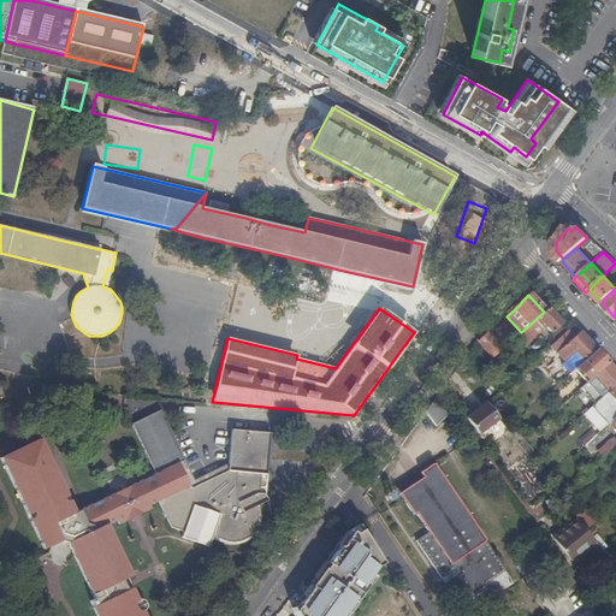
[(557,341),(568,331),(546,308),(544,312),(529,325),(521,332),(516,337),(523,347),(538,335),(544,341),(551,333),(557,341)]
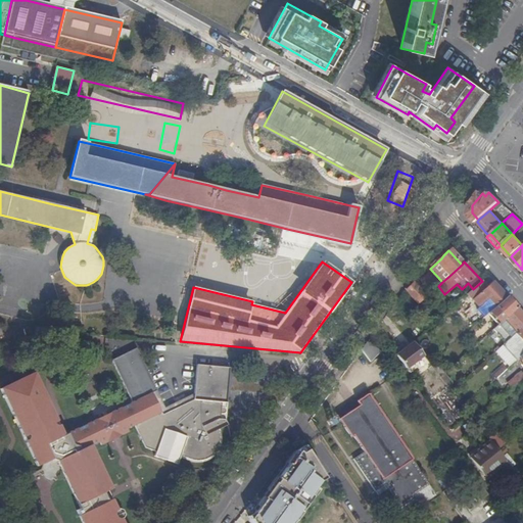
[(487,314),(506,297),(492,282),(486,287),(482,281),(473,289),(467,294),(472,300),(479,308),(487,301),(491,305),(484,312),(486,315),(487,314)]
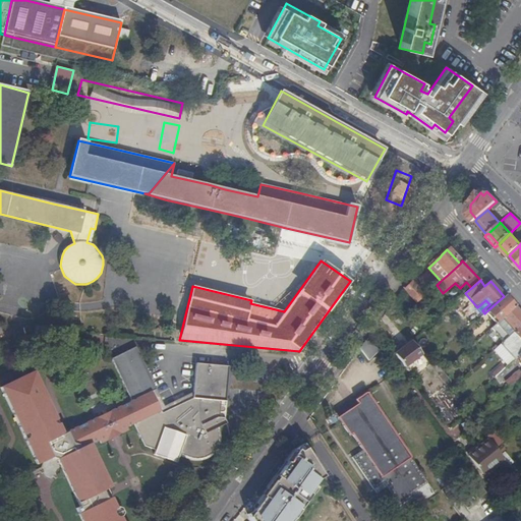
[(411,283),(404,291),(415,304),(424,296),(411,283)]
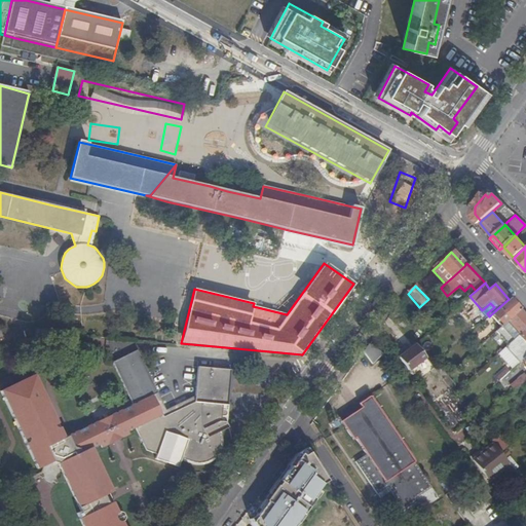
[(418,308),(410,298),(404,303),(412,312),(418,308)]
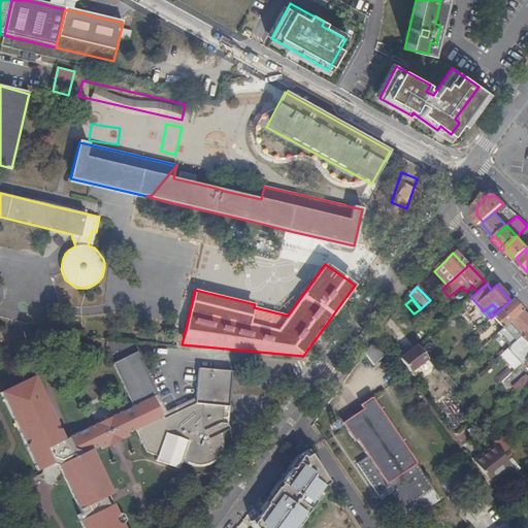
[(502,328),(521,311),(510,300),(492,317),(502,328)]
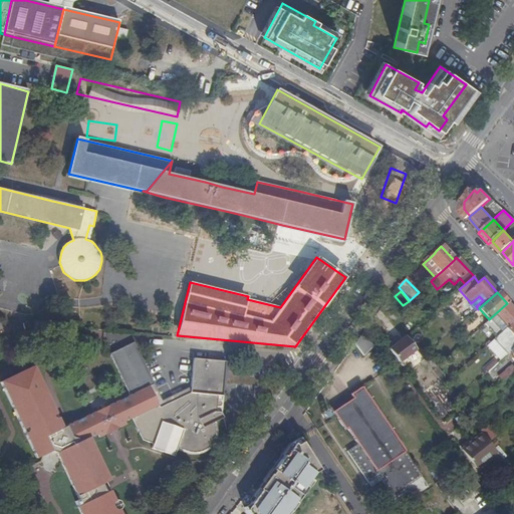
[(513,320),(513,310),(507,303),(489,319),(488,320),(484,324),(495,337),(500,333),(513,320)]
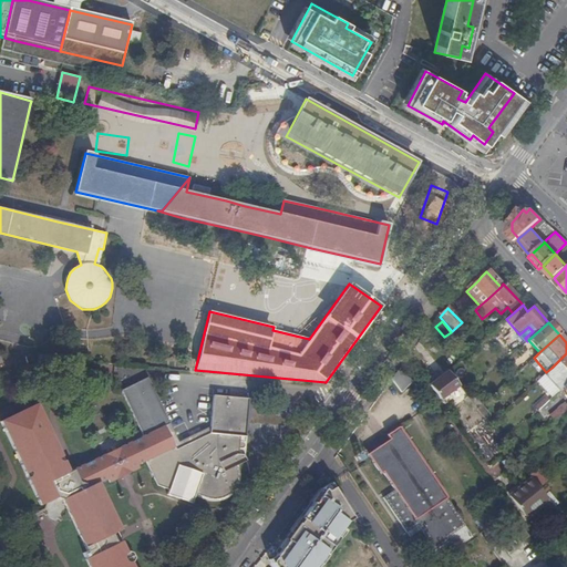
[(566,384),(566,383),(566,353),(552,368),(546,372),(543,375),(558,391),(564,387),(566,384)]
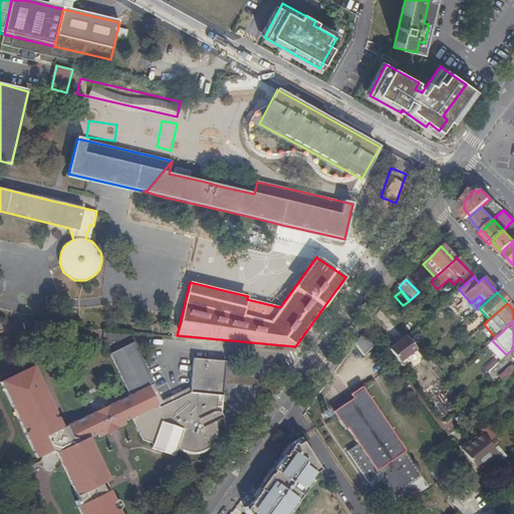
[(366,341),(360,336),(354,344),(358,349),(366,341)]
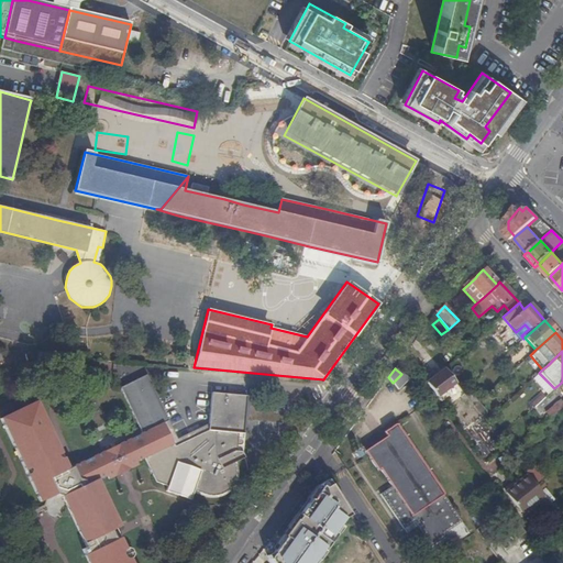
[(444,370),(443,368),(430,378),(440,392),(453,382),(444,370)]
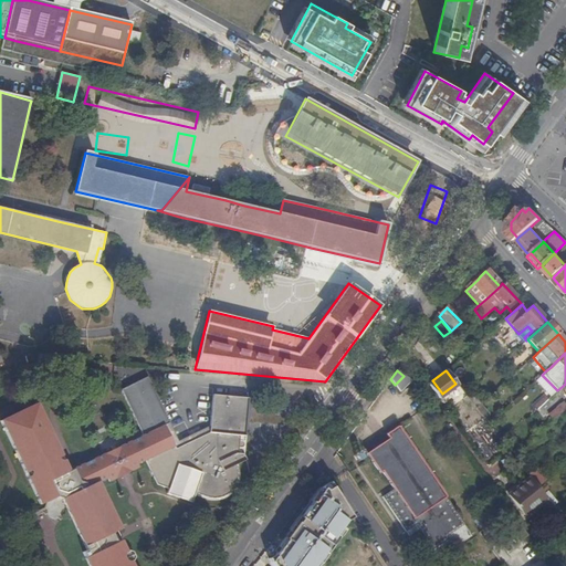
[(44,499),(45,501),(58,496),(63,498),(69,510),(71,509),(74,510),(76,514),(75,519),(73,520),(79,531),(83,528),(86,535),(85,540),(83,541),(87,549),(83,552),(90,565),(134,565),(132,562),(129,563),(126,561),(124,556),(125,552),(127,551),(122,540),(117,542),(113,533),(117,531),(116,528),(117,525),(119,523),(100,481),(108,478),(111,481),(140,468),(138,463),(146,459),(159,484),(170,489),(168,493),(194,502),(197,493),(208,496),(212,498),(218,498),(221,498),(226,495),(231,492),(234,486),(238,480),(239,473),(239,469),(238,464),(248,459),(245,453),(239,452),(240,448),(241,448),(243,447),(244,446),(245,443),(244,441),(243,440),(240,440),(241,435),(247,436),(250,397),(215,394),(215,400),(211,432),(177,448),(166,425),(171,422),(149,376),(123,389),(145,435),(119,447),(70,470),(58,444),(55,444),(51,443),(50,440),(51,436),(53,435),(40,408),(38,409),(34,408),(33,406),(7,418),(8,419),(6,425),(4,426),(17,452),(19,451),(23,452),(24,456),(23,460),(21,461),(27,472),(31,470),(32,472),(31,475),(29,477),(39,499),(41,498),(44,499)]
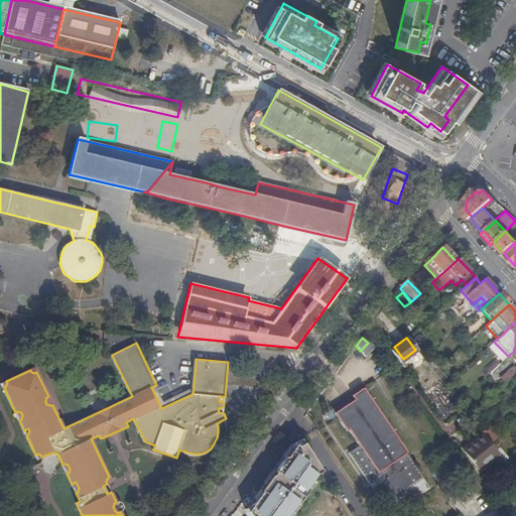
[(375,347),(368,343),(360,351),(365,357),(375,347)]
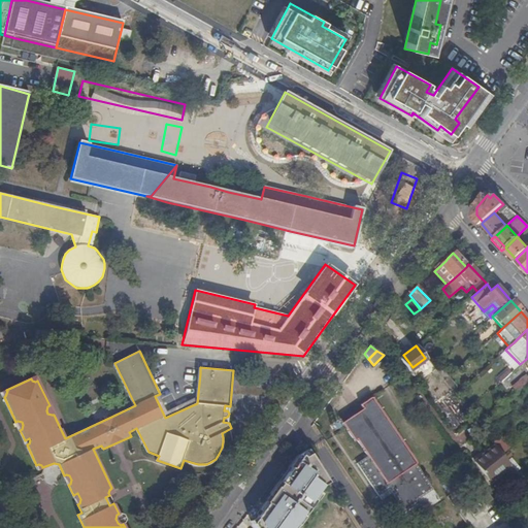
[(413,367),(403,355),(398,358),(408,370),(413,367)]
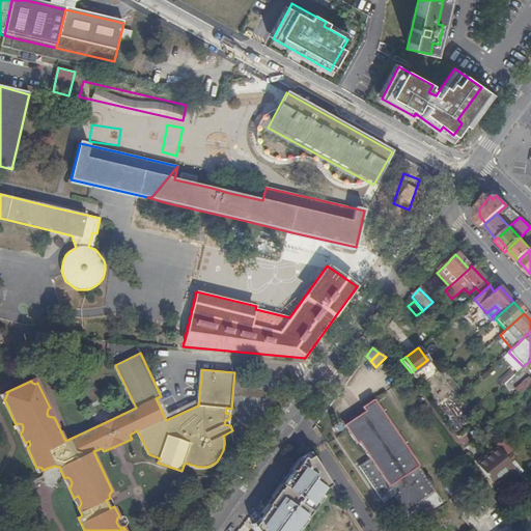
[(503,385),(513,374),(508,369),(498,381),(503,385)]
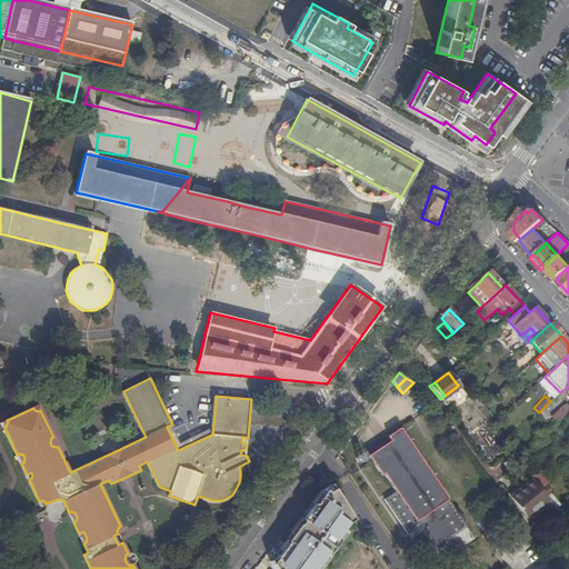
[(568,408),(566,403),(551,416),(556,421),(568,408)]
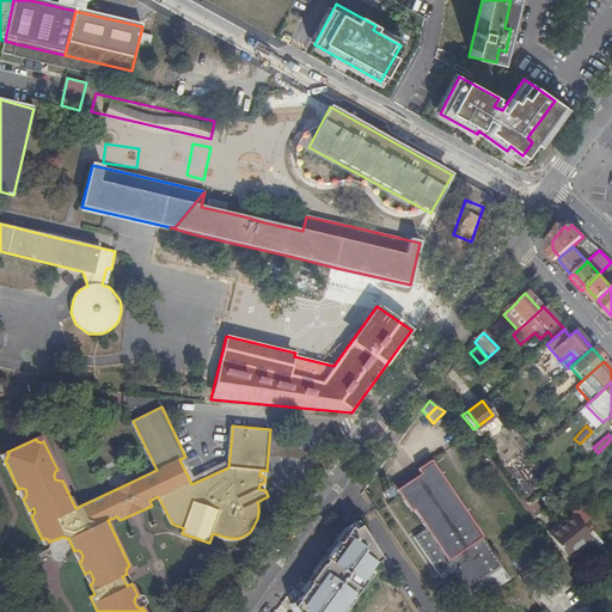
[(429,461),(417,470),(421,475),(397,490),(397,491),(410,512),(412,510),(426,530),(414,538),(439,574),(451,567),(453,571),(460,581),(458,582),(473,604),(509,579),(429,461)]
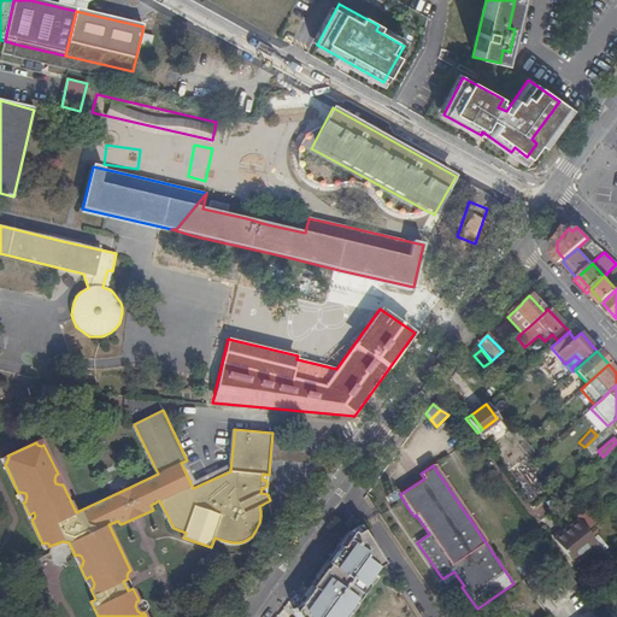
[(424,479),(421,474),(398,489),(400,494),(424,479)]
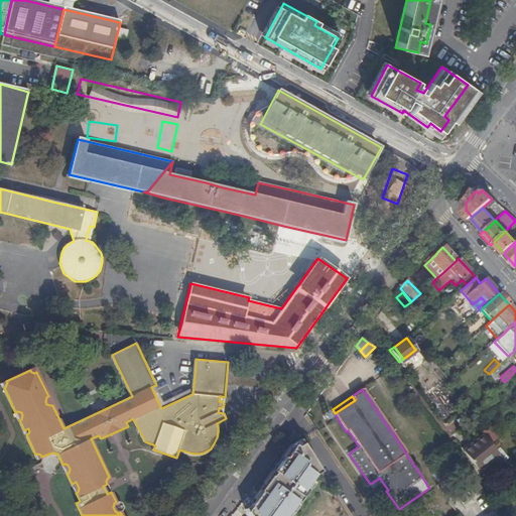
[(490,444),(497,438),(487,427),(481,432),(483,435),(490,444)]
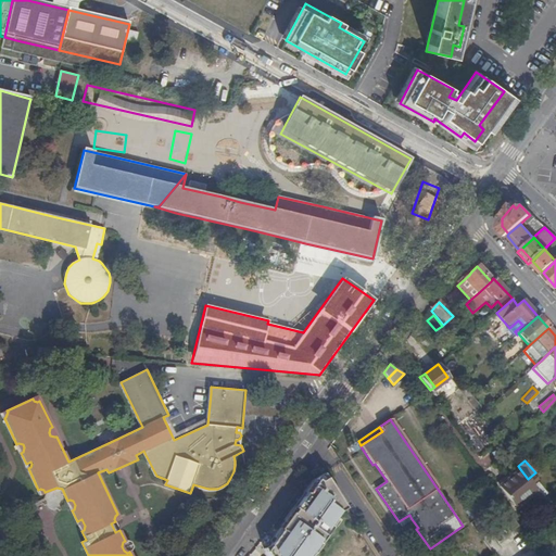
[(535,488),(528,479),(520,469),(506,480),(521,500),(530,492),(535,488)]
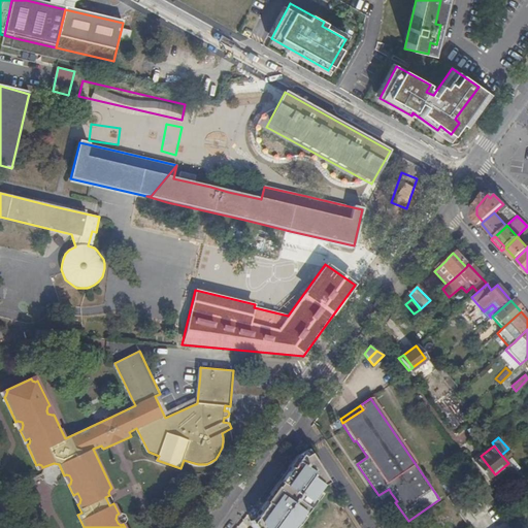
[(276,488),(251,523),(253,527),(294,527),(329,485),(308,454),(302,459),(300,458),(277,489),(276,488)]
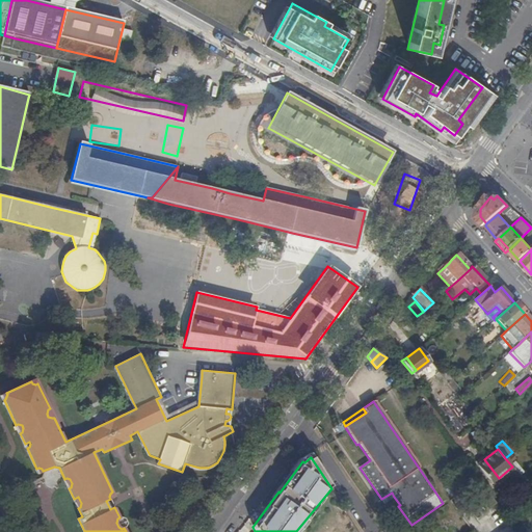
[(491,483),(499,478),(484,459),(477,466),(491,483)]
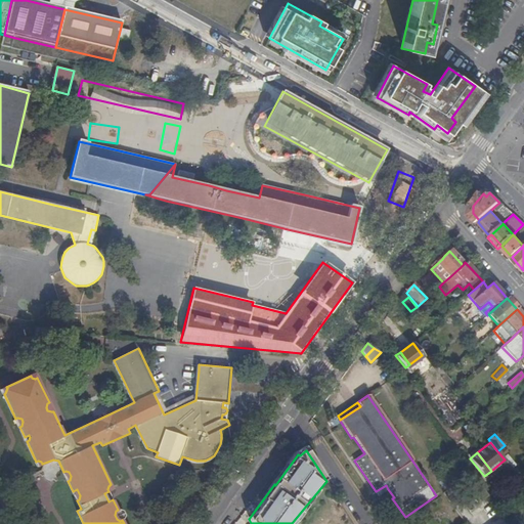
[(506,471),(510,467),(505,460),(499,464),(506,471)]
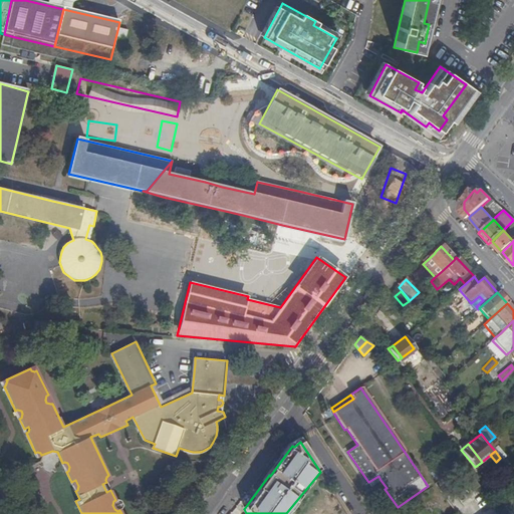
[(435,464),(427,469),(435,482),(443,476),(435,464)]
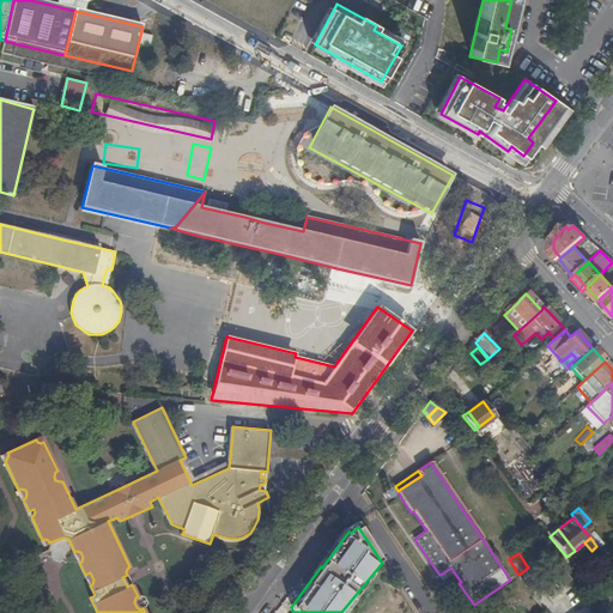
[(442,580),(454,572),(451,568),(439,575),(442,580)]
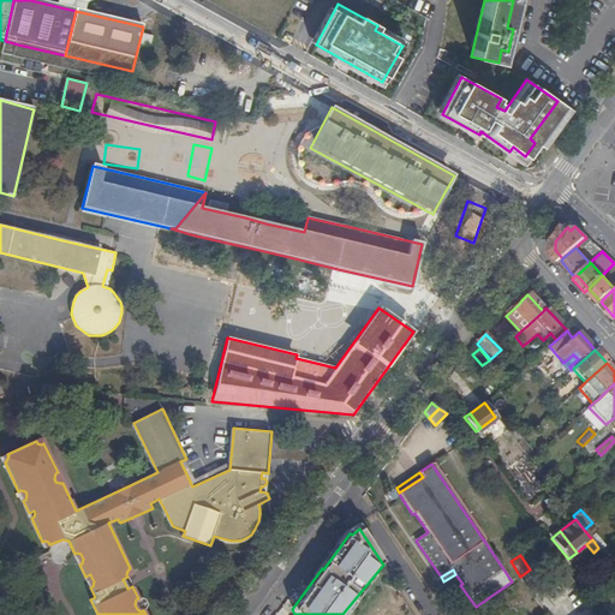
[(572,580),(565,569),(554,577),(560,585),(565,581),(566,585),(572,580)]
